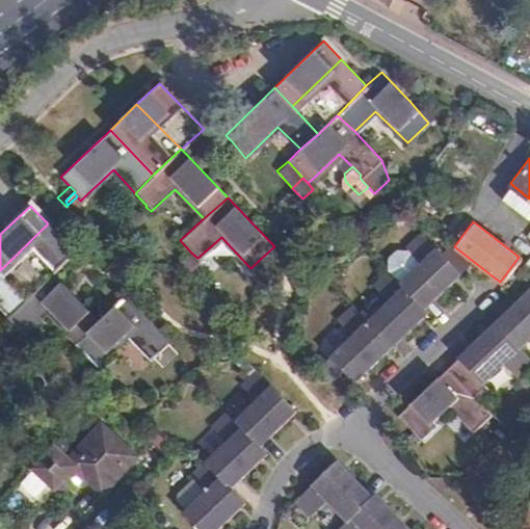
[(48,223),(0,270),(0,272),(25,298),(52,271),(53,272),(75,252),(48,223)]
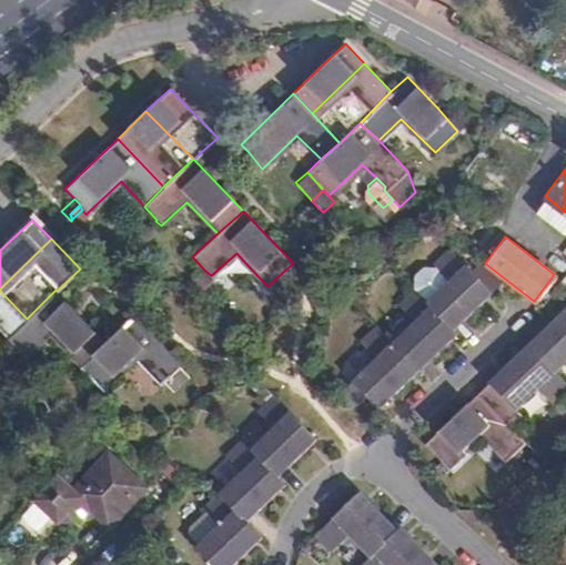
[(492,291),(487,288),(450,248),(432,264),(434,266),(448,281),(427,301),(453,329),(492,291)]
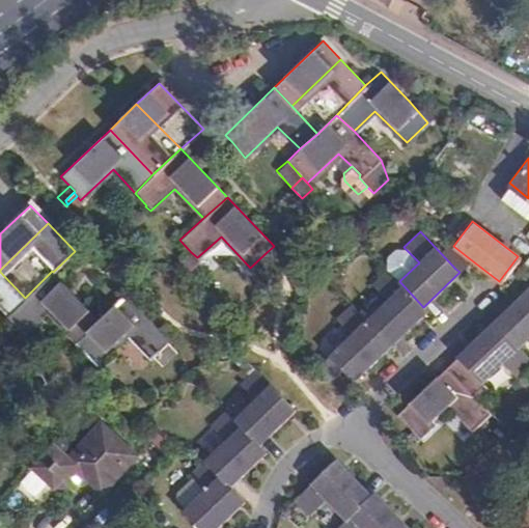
[(419,262),(406,249),(396,249),(389,256),(387,270),(399,281),(419,262)]
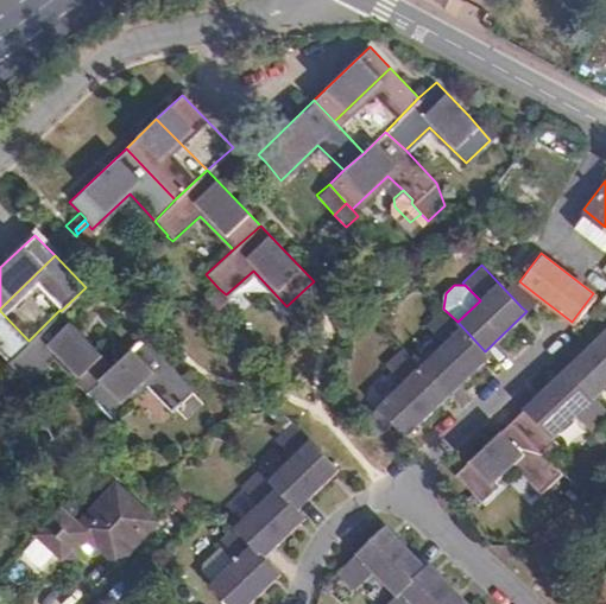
[(488,355),(485,351),(458,322),(443,309),(425,325),(442,344),(420,366),(447,394),(488,355)]
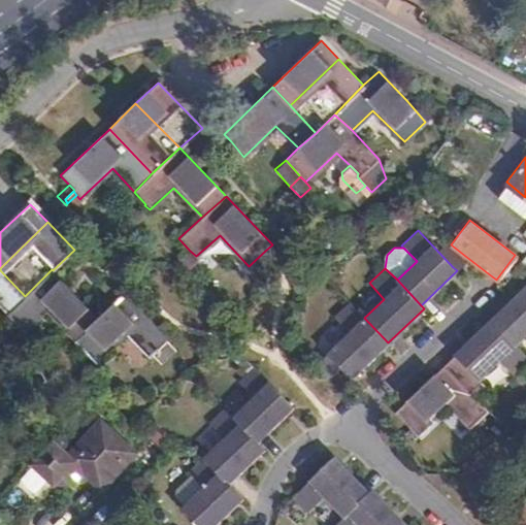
[(25,296),(6,314),(24,332),(45,309),(73,340),(97,317),(53,270),(52,269),(25,296)]
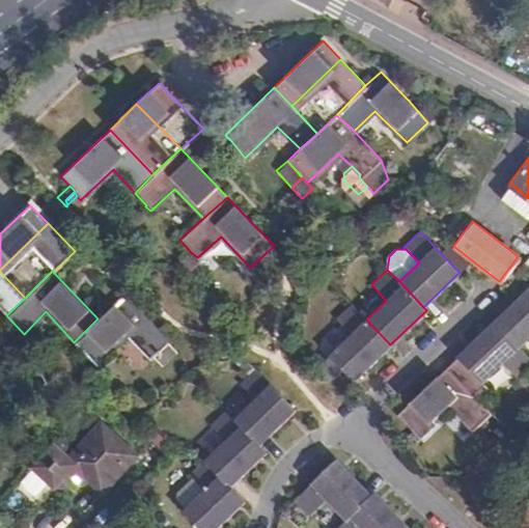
[(0,307),(6,315),(25,298),(0,272),(0,307)]
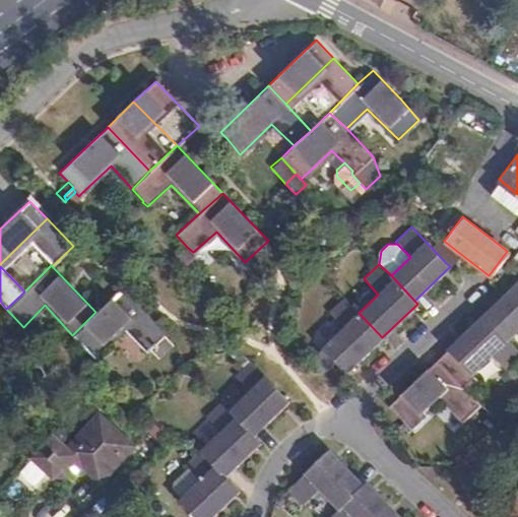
[(517,280),(507,293),(483,315),(507,339),(508,339),(517,329),(517,280)]
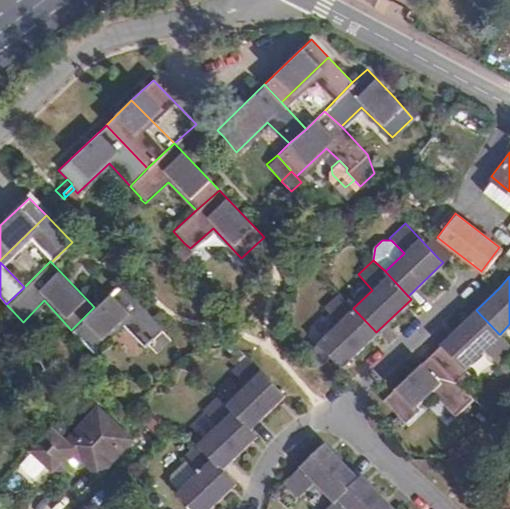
[(94,307),(71,330),(93,352),(122,322),(143,344),(161,327),(119,283),(94,307)]
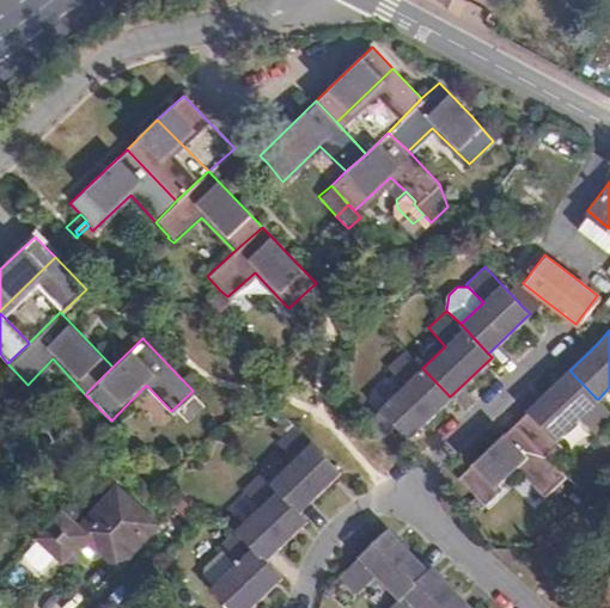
[(408,437),(450,397),(422,368),(404,349),(385,368),(403,386),(368,419),(383,434),(394,424),(408,437)]
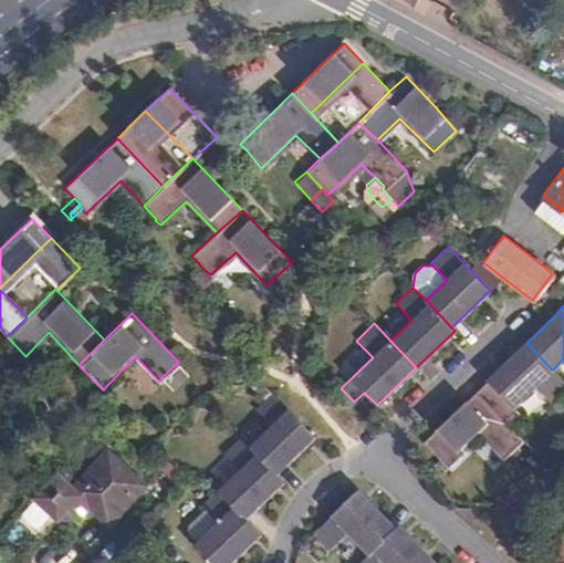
[(552,369),(526,343),(488,379),(514,406),(536,385),(552,402),(563,389),(563,381),(553,369),(552,369)]
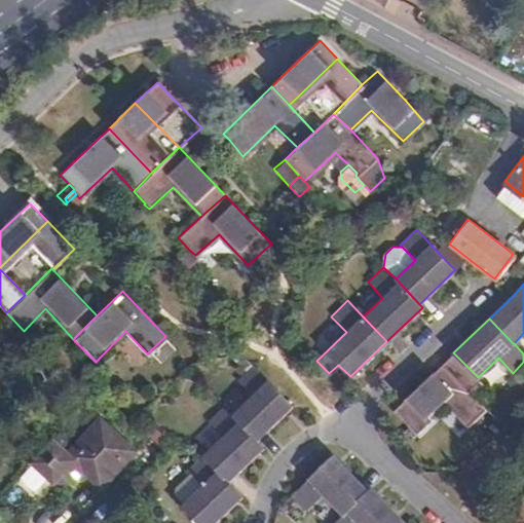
[(478,377),(453,352),(393,410),(409,427),(413,434),(447,402),(470,424),(479,416),(486,408),(469,391),(481,380),(478,377)]
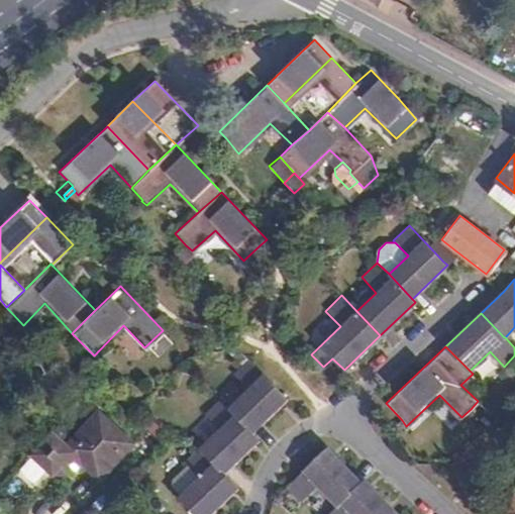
[(287,396),(249,358),(233,373),(247,388),(227,406),(250,431),(251,430),(287,396)]
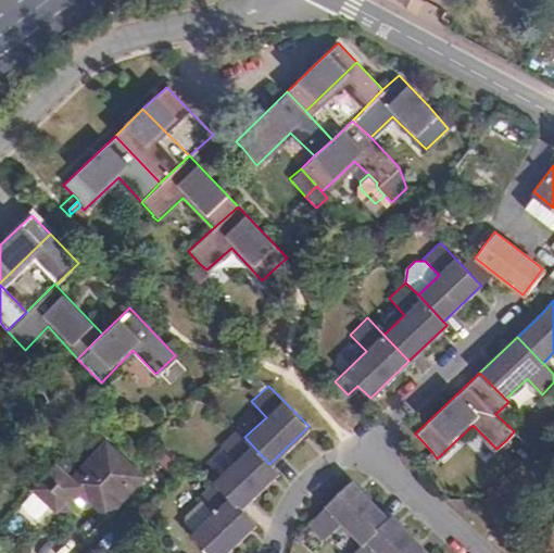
[(244,437),(237,428),(222,443),(238,460),(215,482),(240,507),(277,470),(271,463),(269,464),(244,437)]
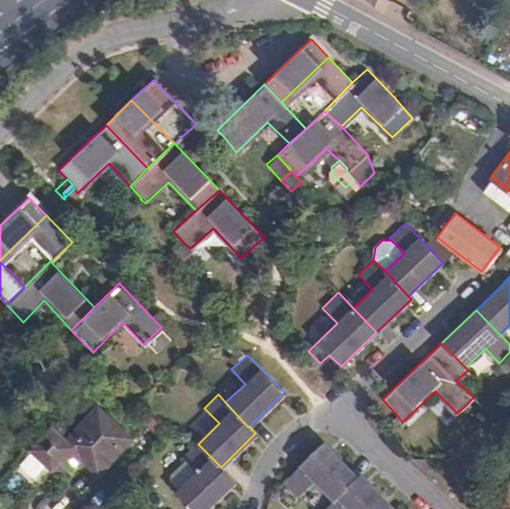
[(129,440),(91,404),(56,441),(46,432),(27,453),(48,473),(51,469),(56,473),(60,468),(67,474),(78,462),(95,477),(129,440)]
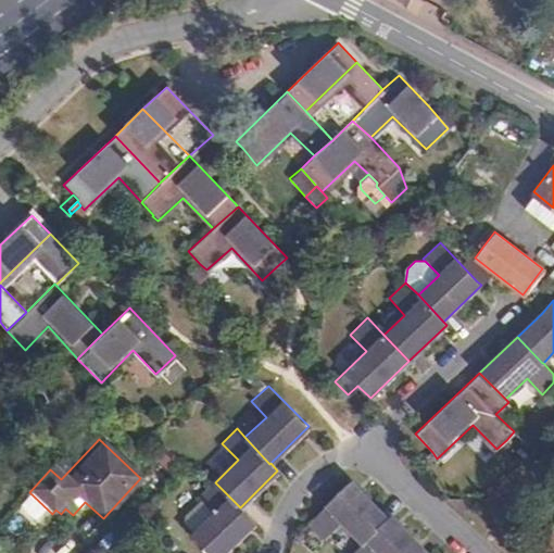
[(352,480),(309,520),(324,536),(340,520),(362,543),(388,518),(352,480)]
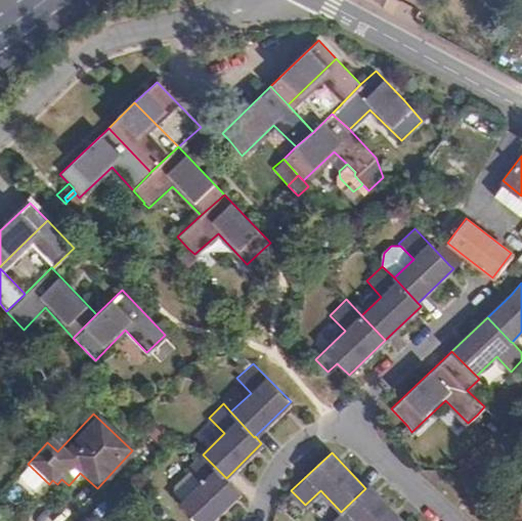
[(226,478),(203,454),(201,454),(187,467),(191,470),(203,483),(183,502),(181,505),(197,520),(211,520),(241,493),(226,478)]
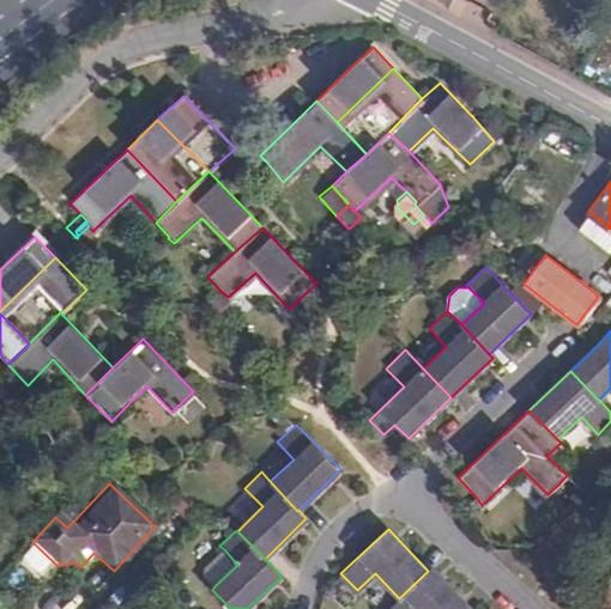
[(237,565),(224,549),(203,570),(205,577),(215,586),(237,565)]
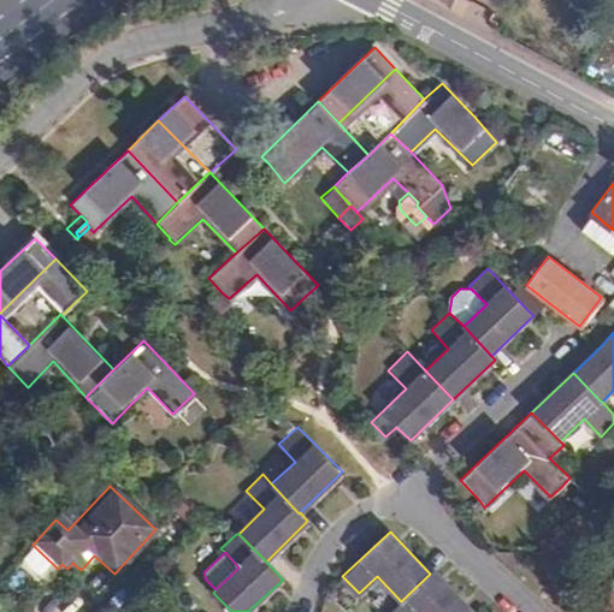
[(430,574),(401,601),(389,611),(474,611),(435,569),(430,574)]
